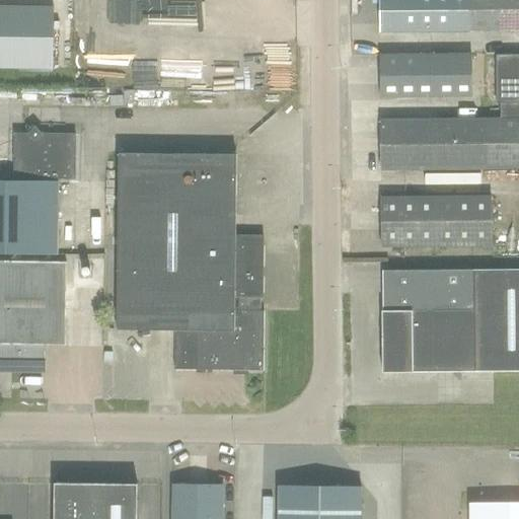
[(461,30),(460,0),(379,0),(380,32),(461,30)]
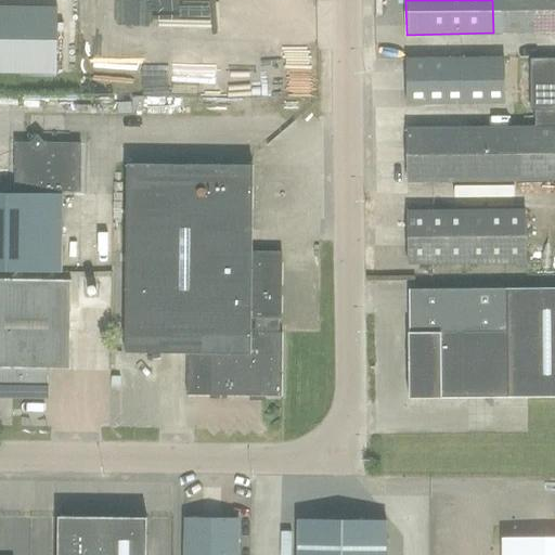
[(554,0),(492,0),(493,33),(554,31),(554,0)]
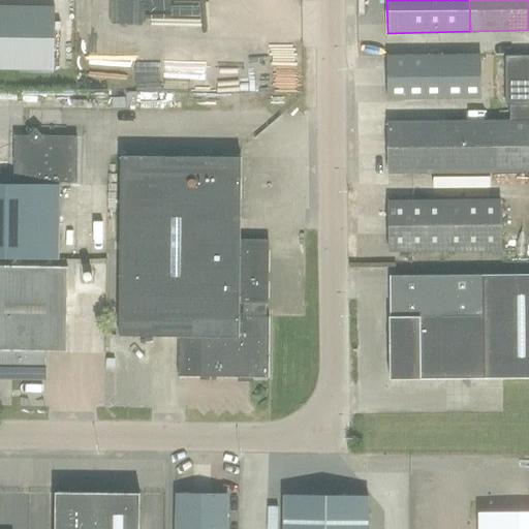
[(0,5),(0,68),(54,69),(55,6),(0,5)]
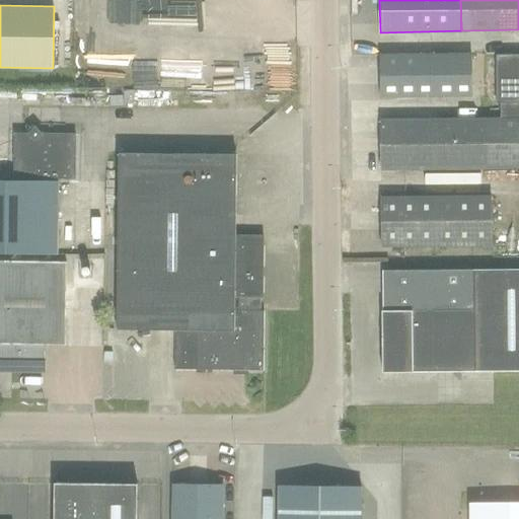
[(381,97),(472,96),(471,55),(380,56),(381,97)]
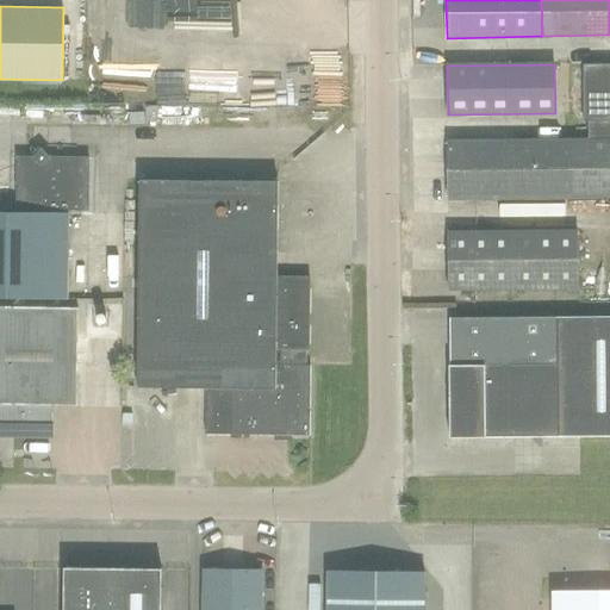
[(609,64),(583,64),(584,122),(589,122),(589,141),(609,139),(609,64)]
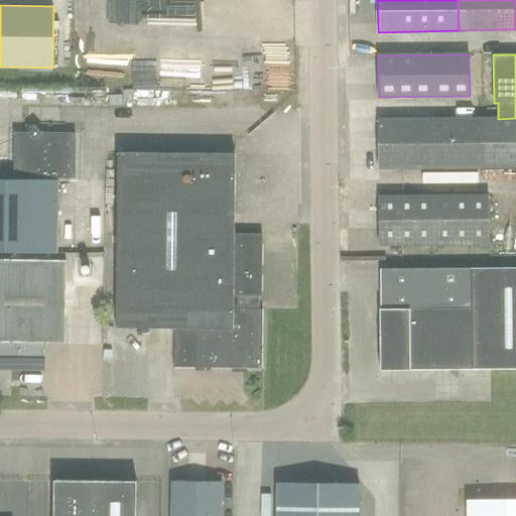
[(515,167),(515,118),(498,119),(379,120),(379,169),(515,167)]
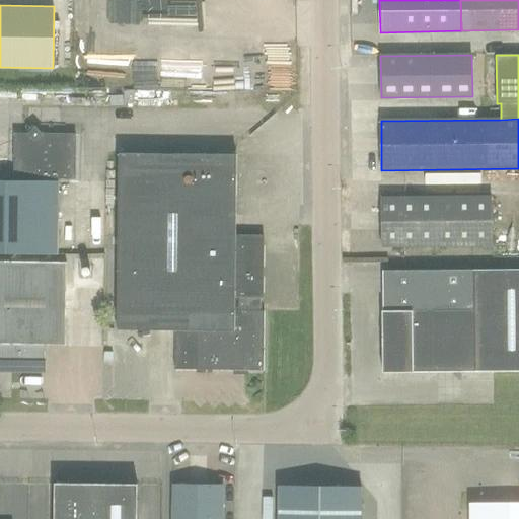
[(0,252),(58,253),(58,234),(58,182),(76,182),(76,135),(43,134),(35,127),(28,134),(14,134),(13,181),(2,181),(0,181),(0,252)]
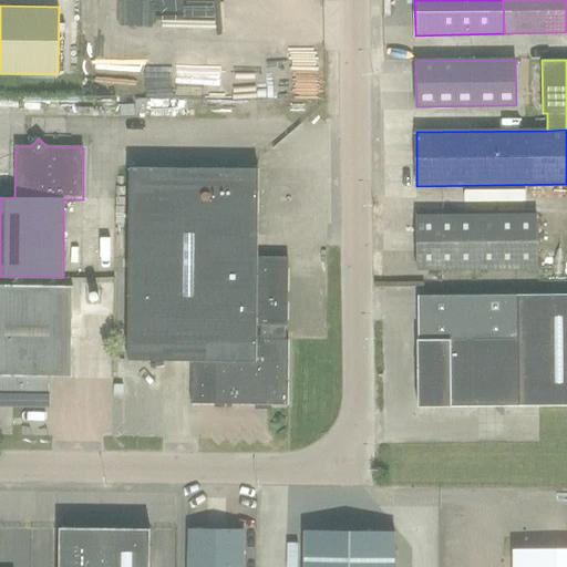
[(288,258),(258,258),(259,169),(130,168),(129,361),(192,362),(192,404),(288,405),(289,340),(286,340),(286,327),(287,327),(288,258)]
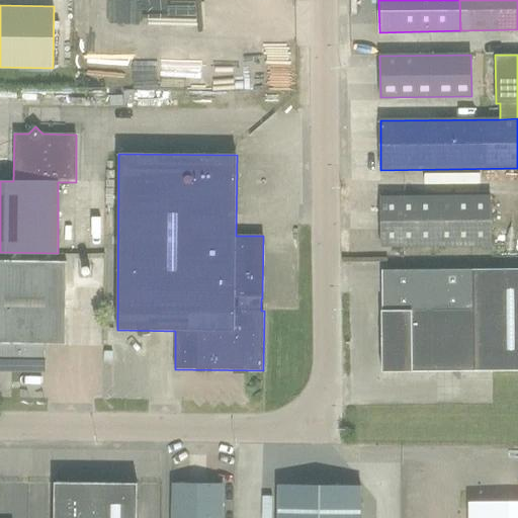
[(381,247),(491,246),(491,196),(380,197),(381,247)]
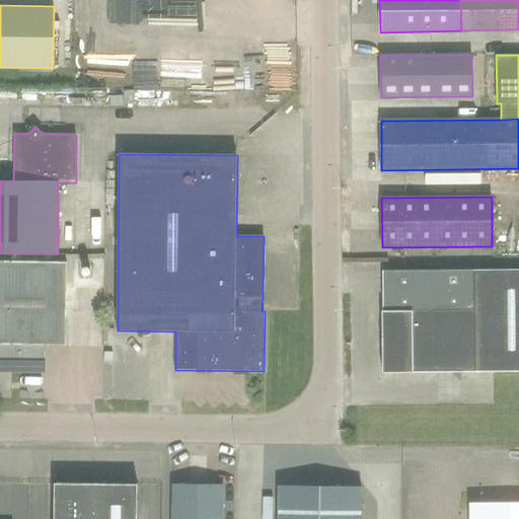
[(0,262),(0,364),(46,365),(46,345),(66,345),(67,298),(67,263),(0,262)]
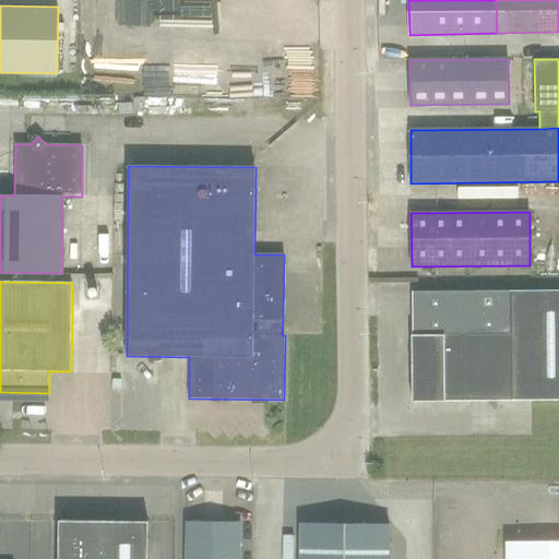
[(558,289),(413,292),(413,335),(412,335),(413,402),(558,400),(558,289)]
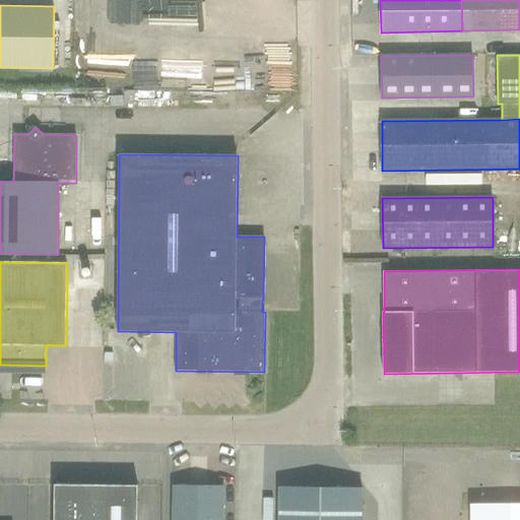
[(137,519),(138,485),(55,484),(54,519),(137,519)]
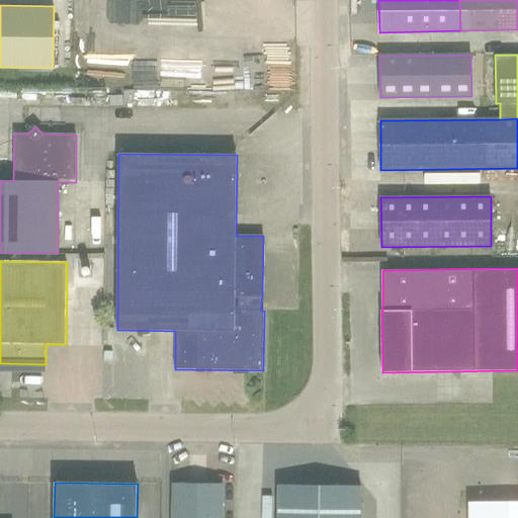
[(222,517),(223,485),(173,484),(172,517),(222,517)]
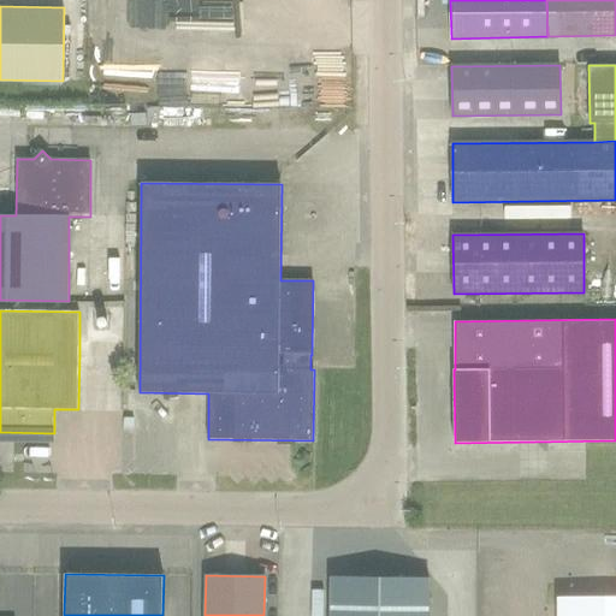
[(331,578),(330,615),(428,615),(430,578),(331,578)]
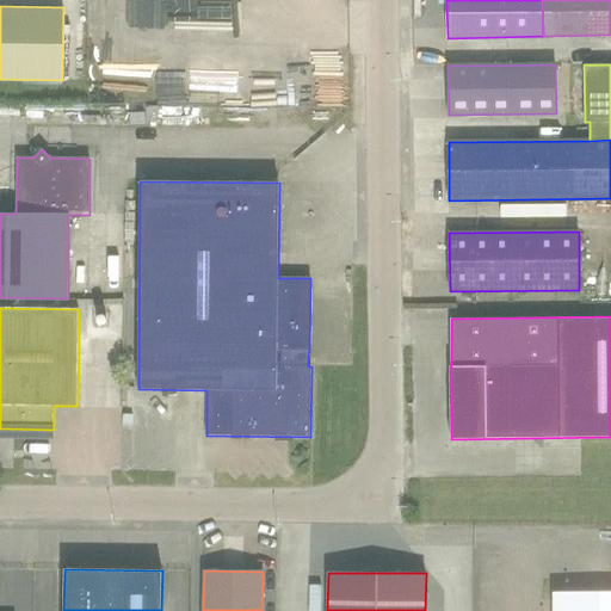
[(610,610),(610,591),(554,592),(554,610),(610,610)]
